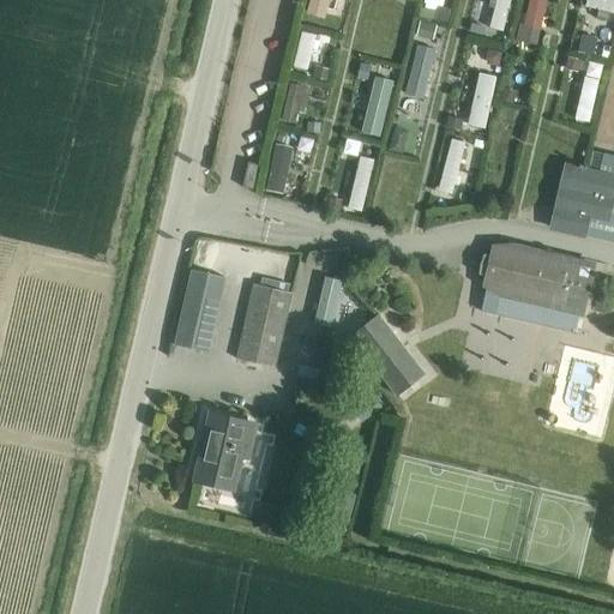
[(552,227),(584,234),(613,241),(613,157),(605,156),(600,174),(584,170),(566,167),(552,227)]
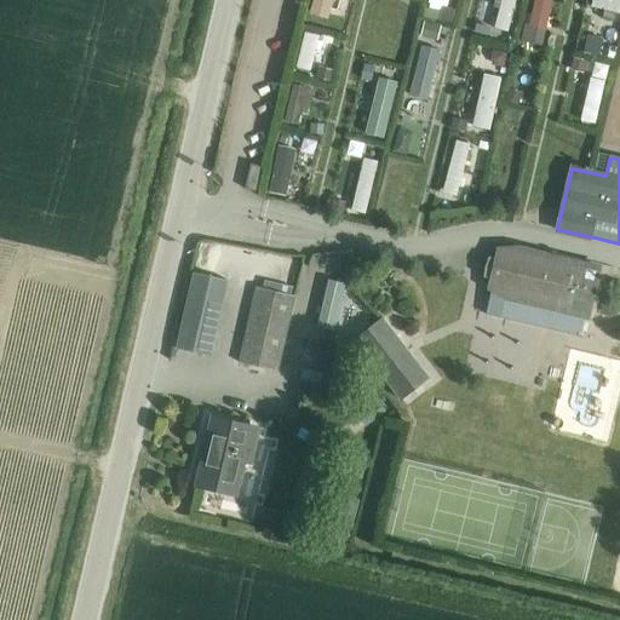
[(259,193),(264,168),(251,165),(246,190),(259,193)]
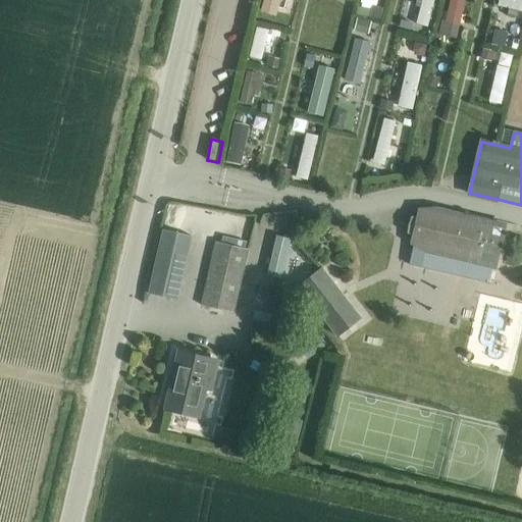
[(412,217),(408,233),(417,236),(415,245),(423,247),(418,266),(489,283),(503,230),(488,227),(489,220),(470,216),(468,221),(423,210),(420,219),(412,217)]
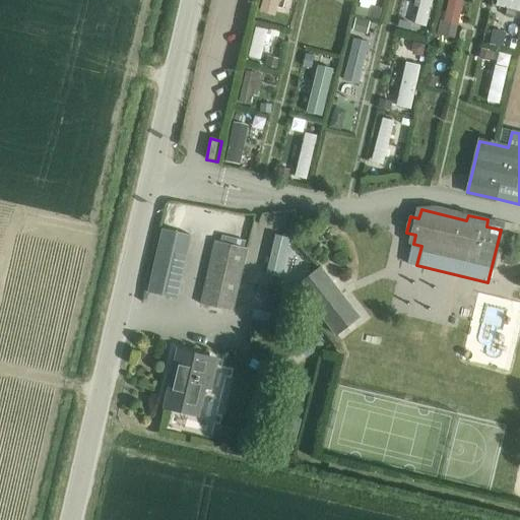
[(215,242),(201,305),(234,312),(248,250),(247,249),(244,249),(246,242),(222,236),(220,243),(215,242)]
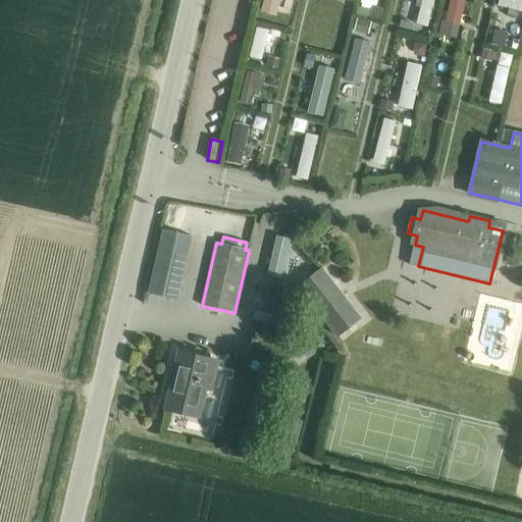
[(276,237),(267,276),(281,279),(291,240),(276,237)]
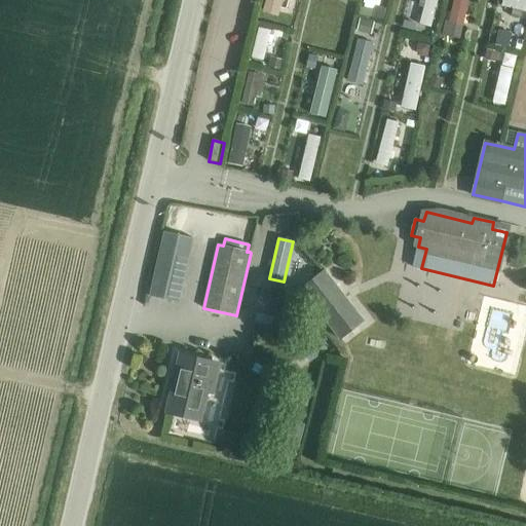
[(325,270),(300,289),(340,340),(365,321),(325,270)]
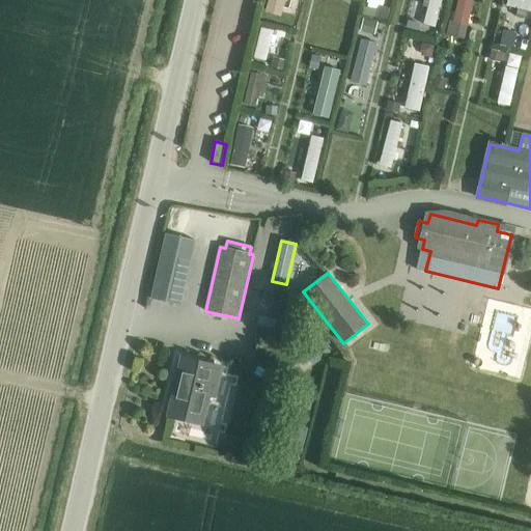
[(156,275),(150,299),(154,299),(180,306),(187,282),(159,275),(156,275)]
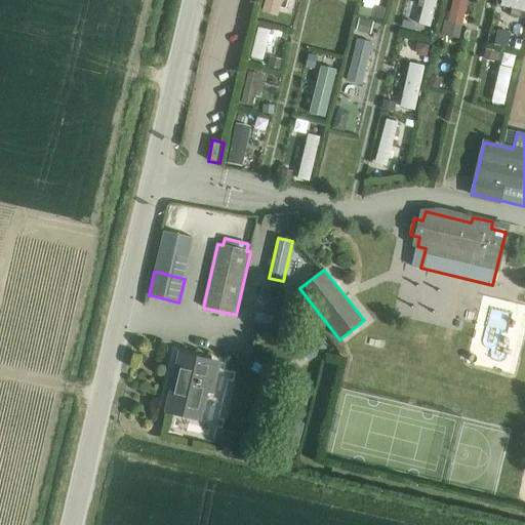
[(313,330),(295,344),(310,362),(322,353),(327,349),(313,330)]
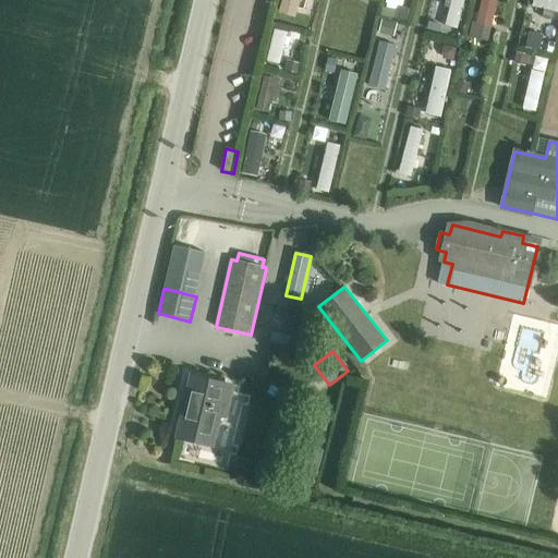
[(192,378),(179,437),(214,445),(220,414),(226,415),(232,388),(192,378)]
